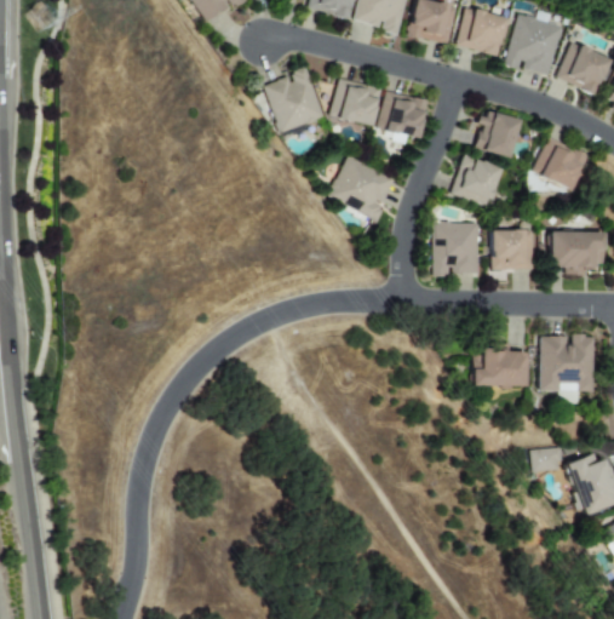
[(191,0),(205,22),(231,6),(233,9),(247,1),(246,0),(191,0)]
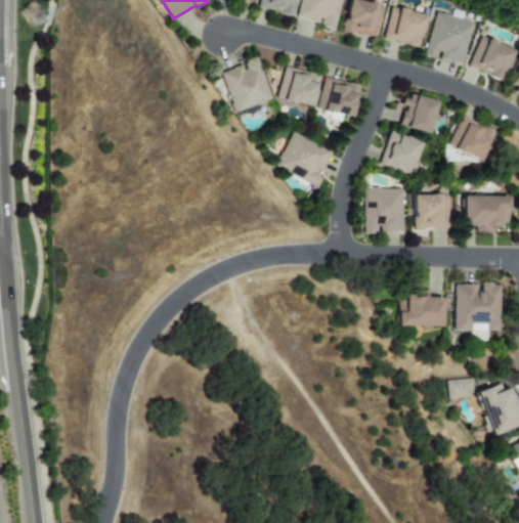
[(261,0),(260,7),(295,15),(298,0),(261,0)]
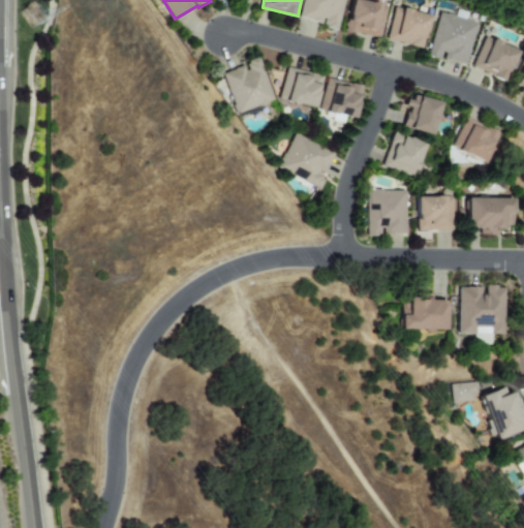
[(307,0),(304,19),(327,23),(326,27),(341,30),(346,0),(307,0)]
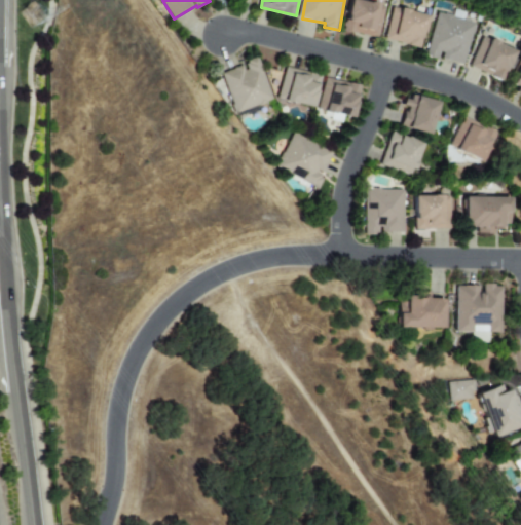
[(379,38),(388,6),(365,0),(352,0),(345,29),(379,38)]
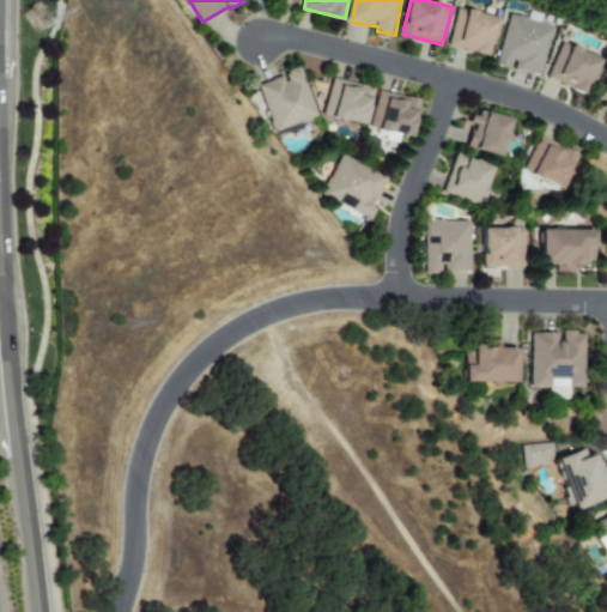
[(493,55),(502,17),(460,7),(451,46),(493,55)]
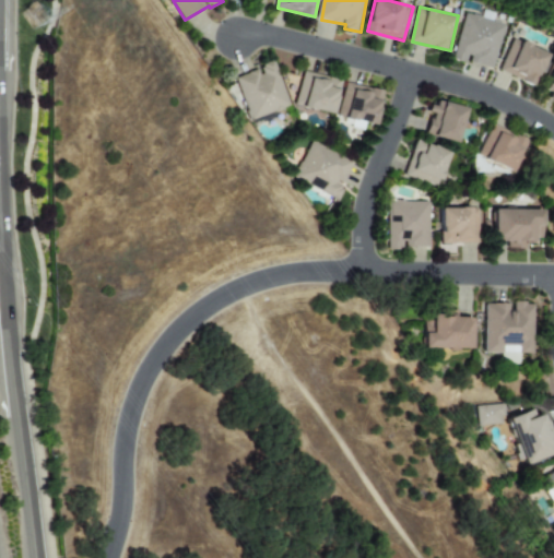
[(455,59),(469,62),(469,61),(496,68),(508,23),(467,13),(455,59)]
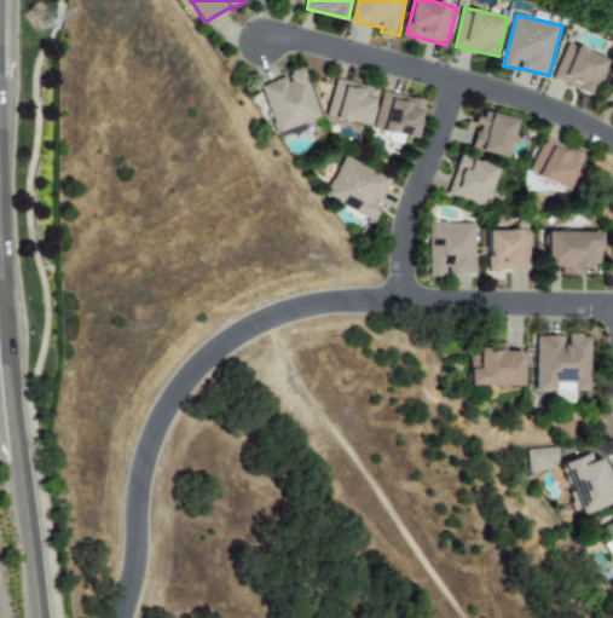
[(595,93),(608,57),(568,42),(555,80),(595,93)]
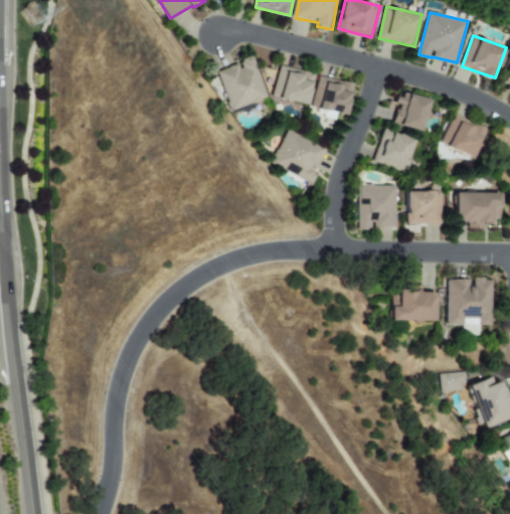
[(219,70),(233,111),(270,98),(255,54),(240,59),(241,62),(219,70)]
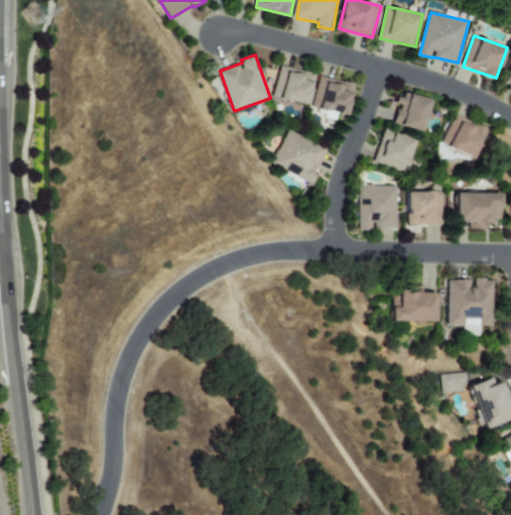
[(274,97),(308,106),(316,74),(283,65),(274,97)]
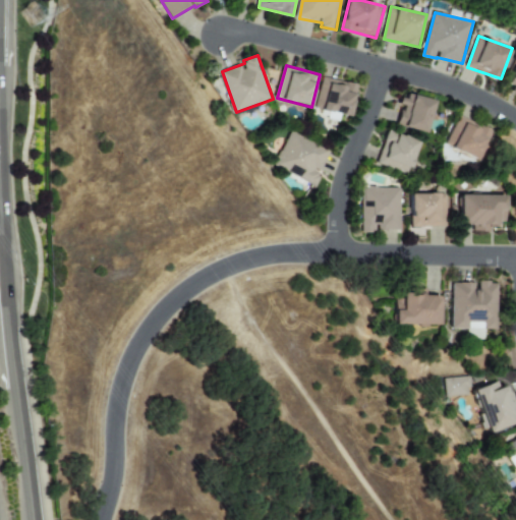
[(359,84),(325,76),(318,108),(352,116),(359,84)]
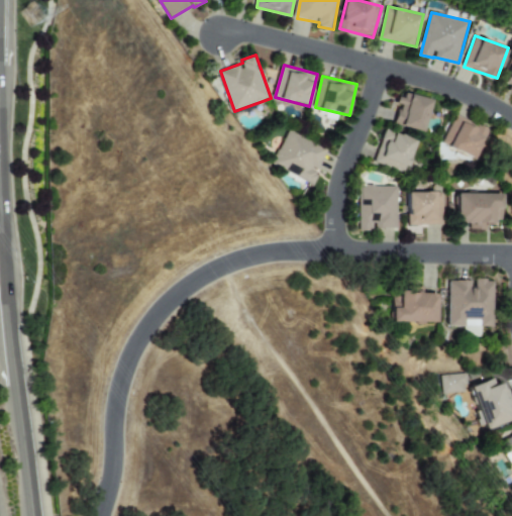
[(395,123),(424,132),(433,100),(404,91),(395,123)]
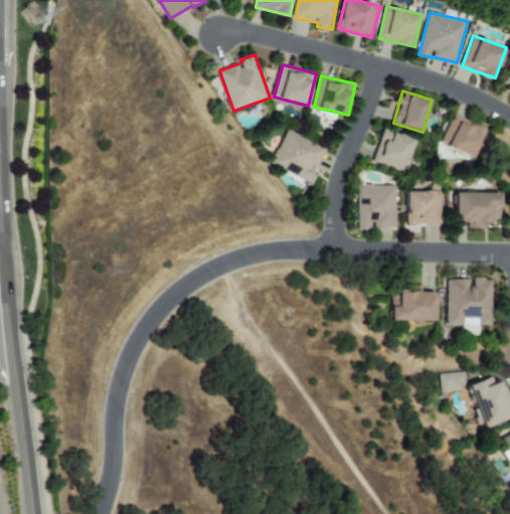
[(441,143),(473,158),(487,128),(455,114),(441,143)]
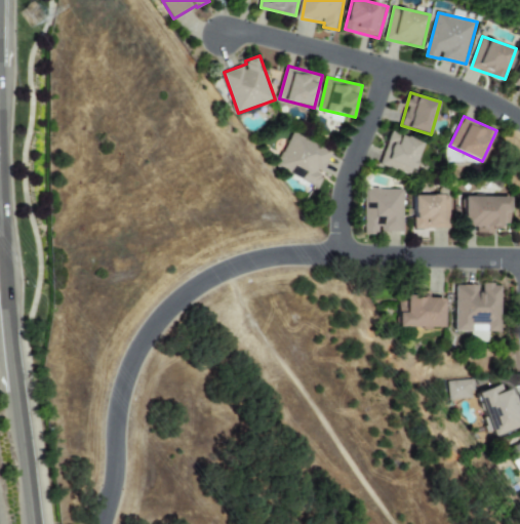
[(425,142),(393,131),(383,165),(414,174),(425,142)]
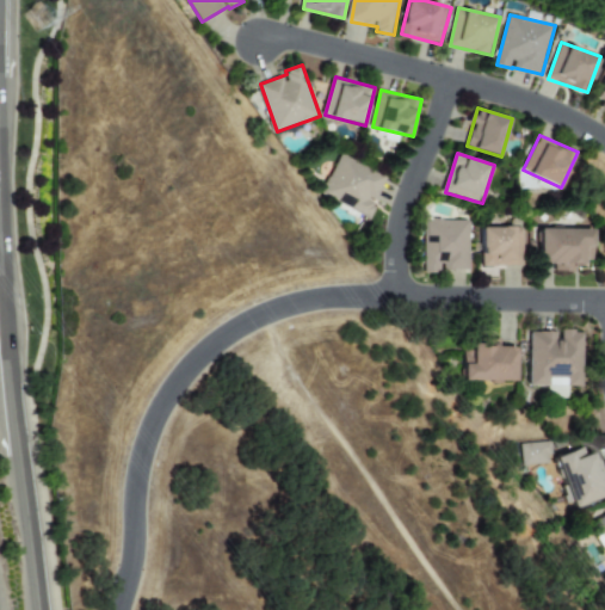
[(325,193),(372,217),(380,203),(377,202),(390,177),(344,154),(325,193)]
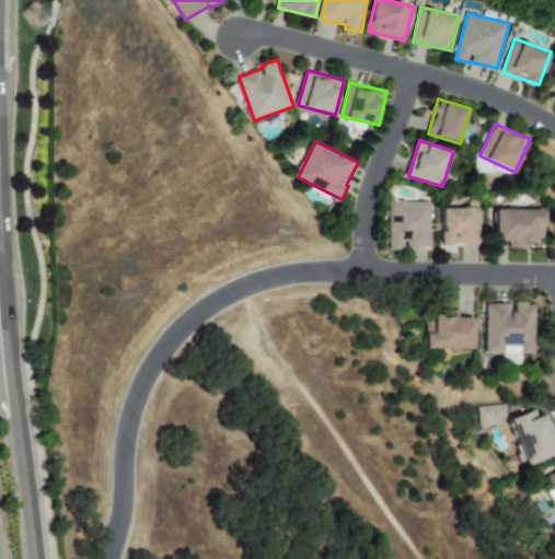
[(391,247),(434,247),(432,200),(391,201),(391,247)]
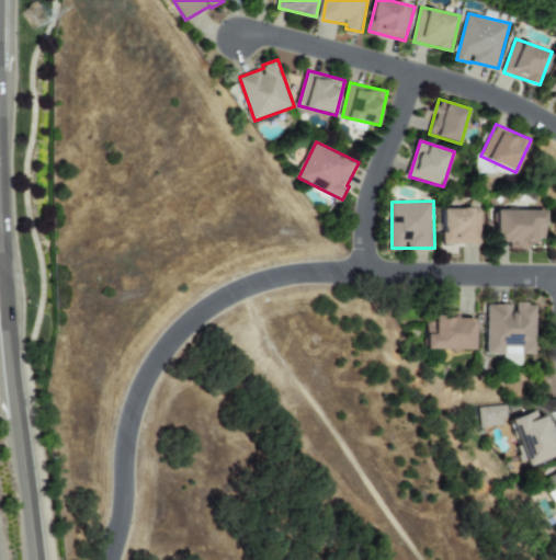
[(446,244),(484,244),(484,208),(445,208),(446,244)]
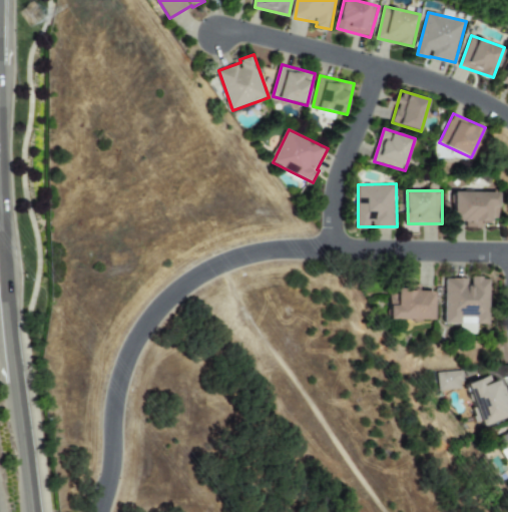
[(455,220),(469,220),(468,226),(493,226),(493,218),(500,218),(501,192),(456,191),(455,220)]
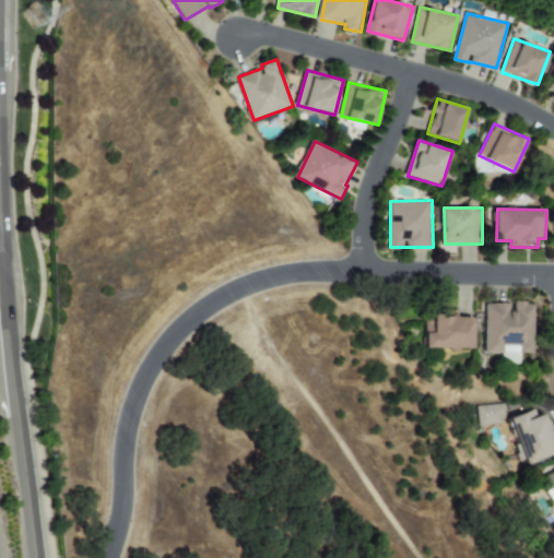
[(537,353),(537,303),(515,303),(515,304),(487,304),(487,353),(537,353)]
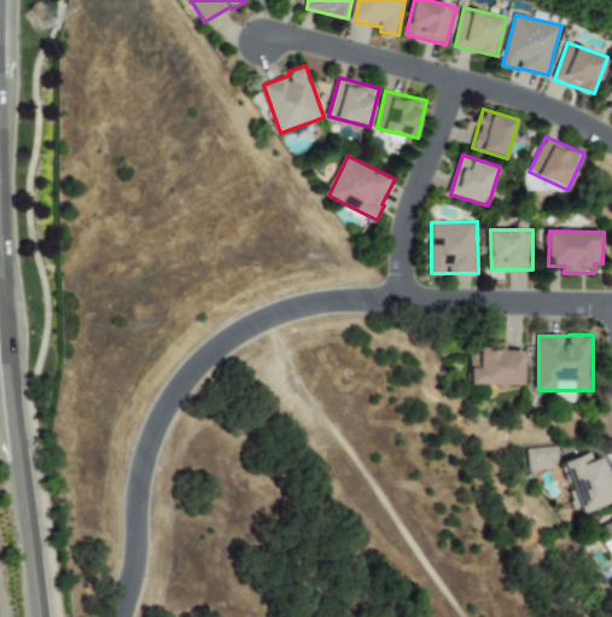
[(524,385),(525,350),(508,350),(510,344),(472,344),(471,384),(524,385)]
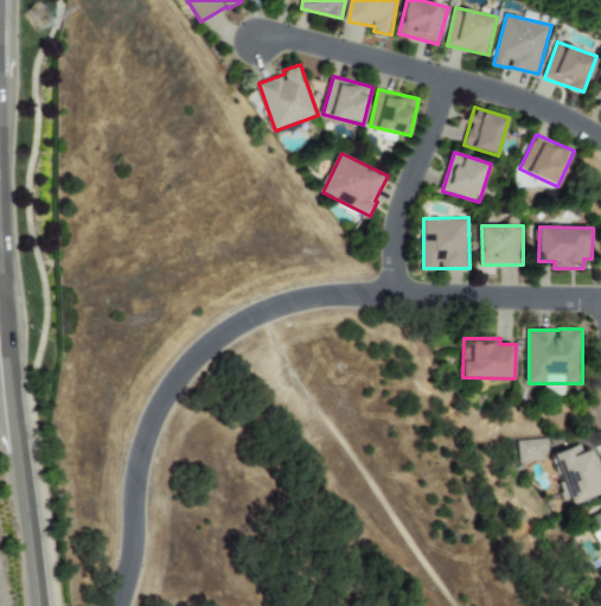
[(520,440),(522,461),(551,460),(550,439),(520,440)]
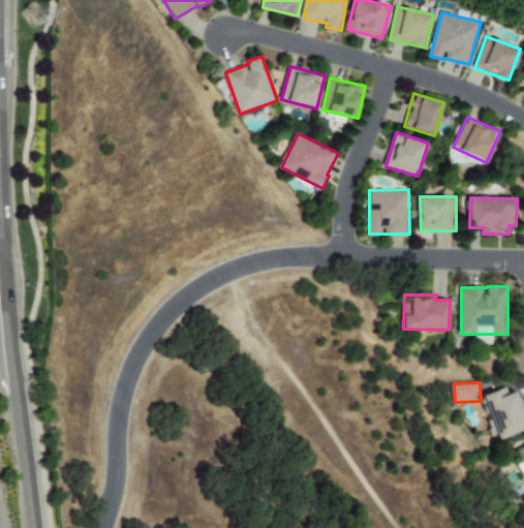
[(523,405),(518,391),(510,394),(506,386),(482,397),(499,439),(523,429),(523,405)]
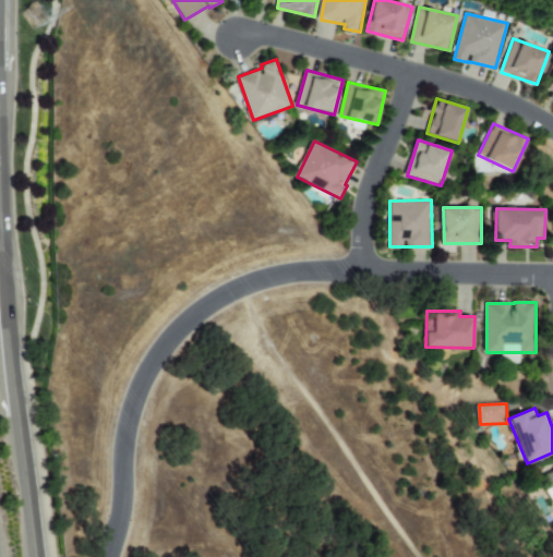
[(552,470),(540,479),(552,498),(552,470)]
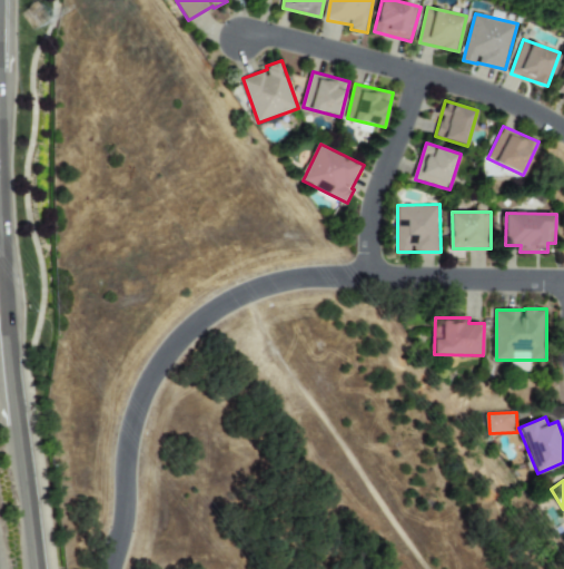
All buildings are outlined.
